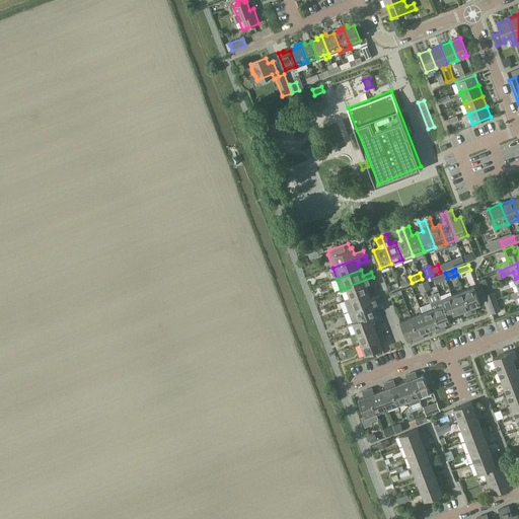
[(445,273),(434,278),(436,284),(439,282),(439,281),(447,278),(445,273)]
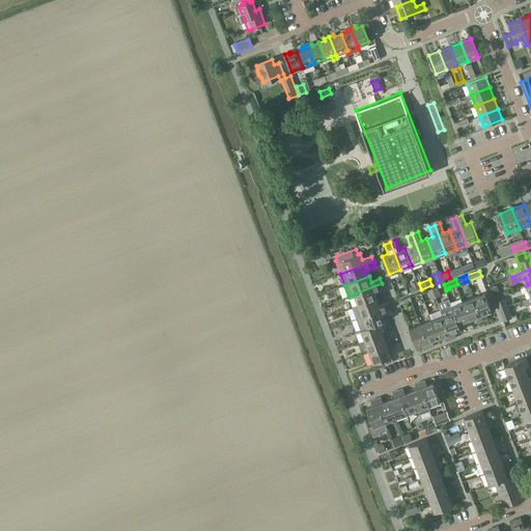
[(413,286),(410,287),(412,292),(420,288),(418,282),(417,280),(412,282),(413,286)]
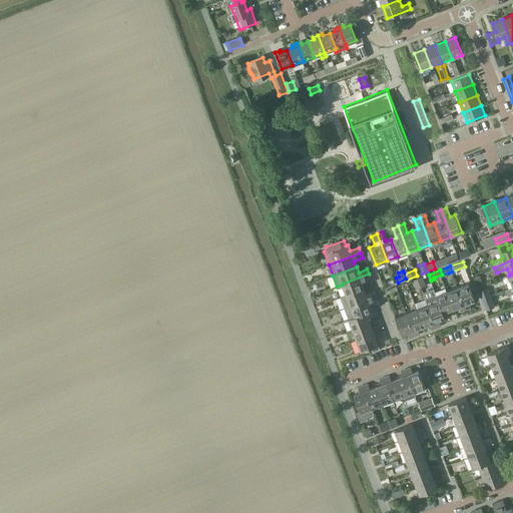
[(347,295),(364,289),(362,283),(371,280),(369,274),(343,284),(343,285),(347,294),(347,295)]
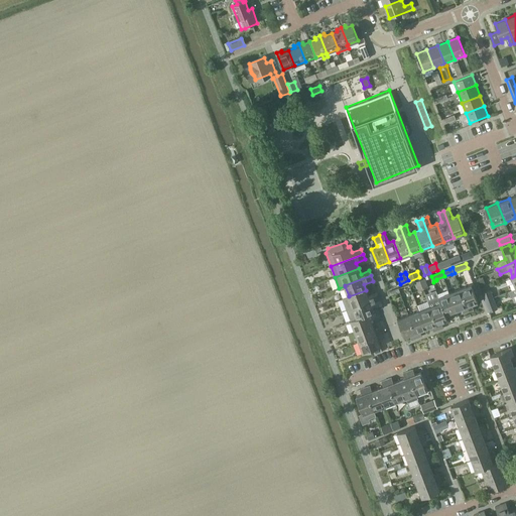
[(420,280),(423,289),(429,287),(425,278),(420,280)]
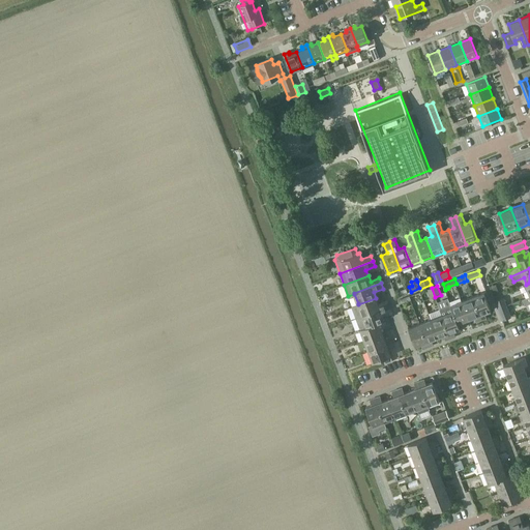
[(473,296),(481,320),(487,318),(486,313),(491,311),(484,293),(473,296)]
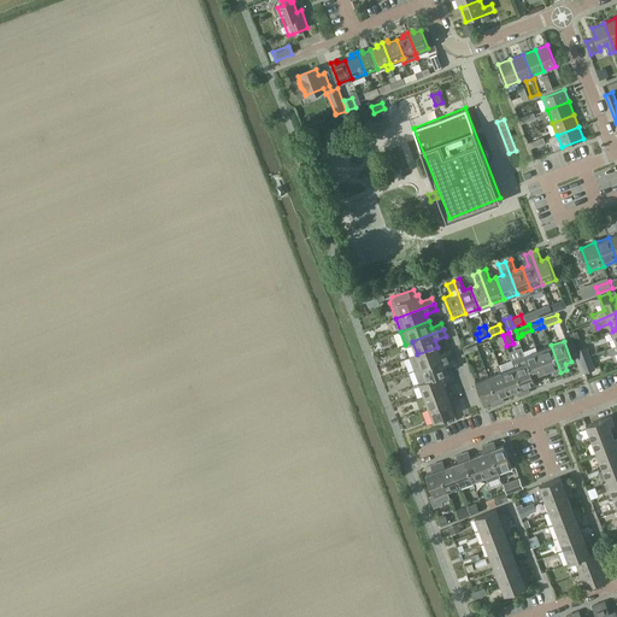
[(554,375),(560,372),(551,345),(538,351),(546,371),(552,369),(554,375)]
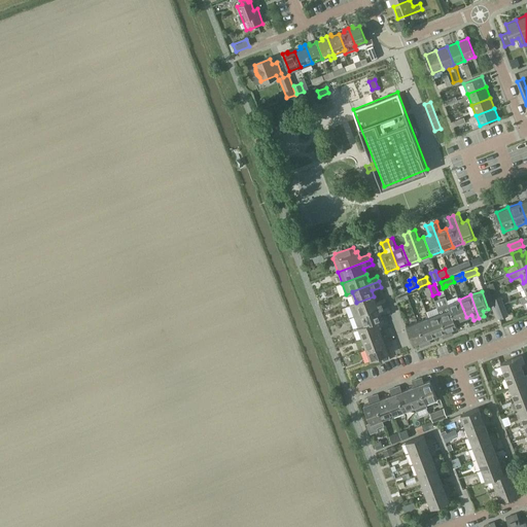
[(500,295),(493,299),(496,307),(503,304),(500,295)]
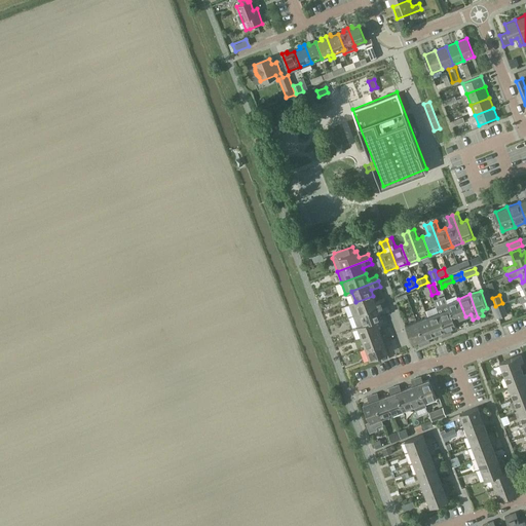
[(355,302),(355,301),(349,304),(353,315),(386,303),(384,297),(375,301),(373,296),(355,302)]
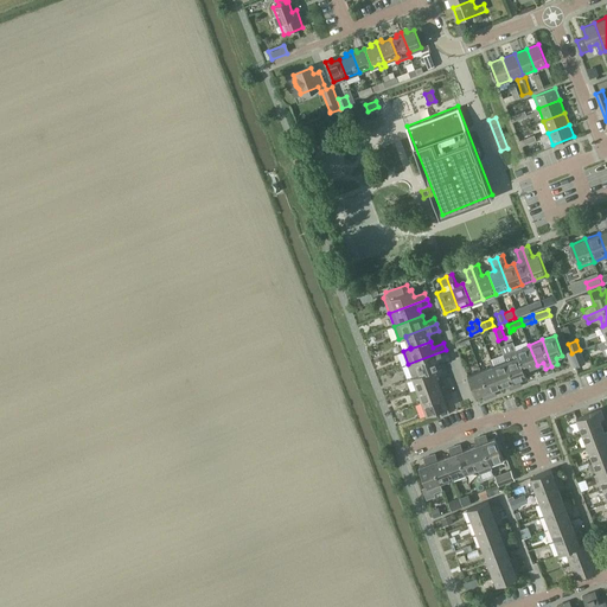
[(519,356),(526,376),(532,374),(530,368),(537,365),(529,345),(516,350),(518,356),(519,356)]
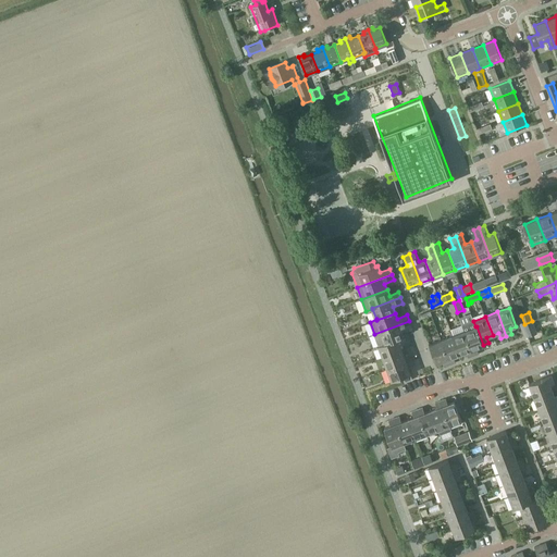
[(409,321),(374,334),(379,346),(403,336),(404,336),(401,331),(411,326),(409,321)]
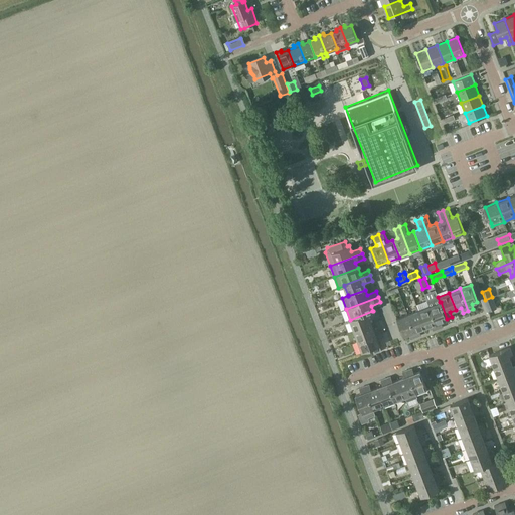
[(448,320),(447,319),(441,302),(440,302),(438,297),(427,301),(430,306),(438,329),(444,327),(442,322),(448,320)]
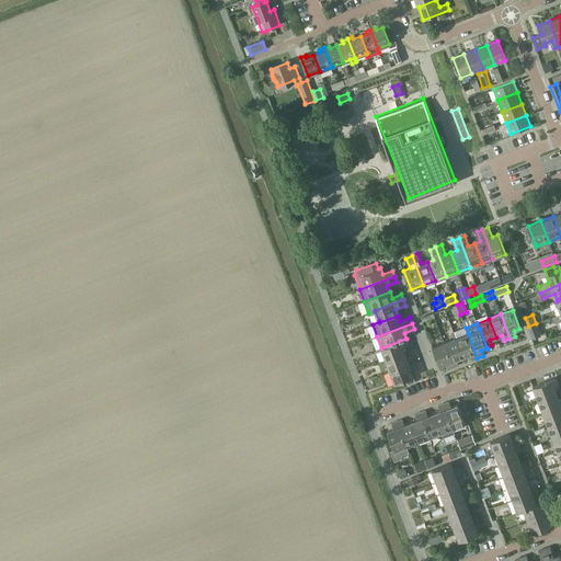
[(536,323),(528,327),(533,339),(541,335),(536,323)]
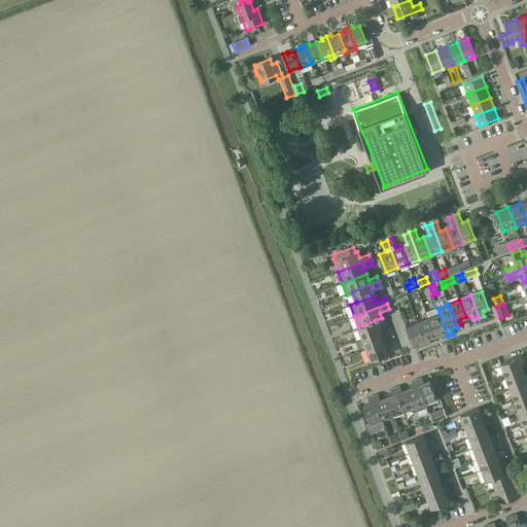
[(428,317),(435,336),(442,334),(444,339),(448,337),(440,313),(428,317)]
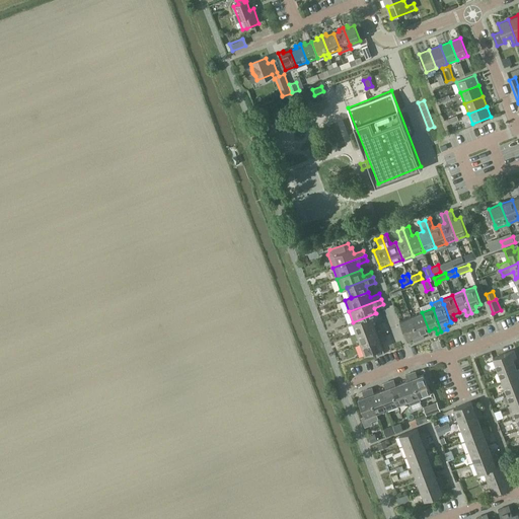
[(412,316),(420,340),(426,338),(424,332),(429,330),(422,312),(412,316)]
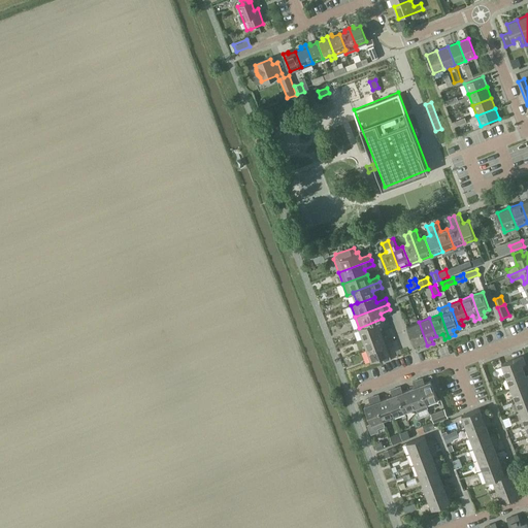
[(382,319),(359,328),(363,338),(382,331),(380,326),(384,324),(382,319)]
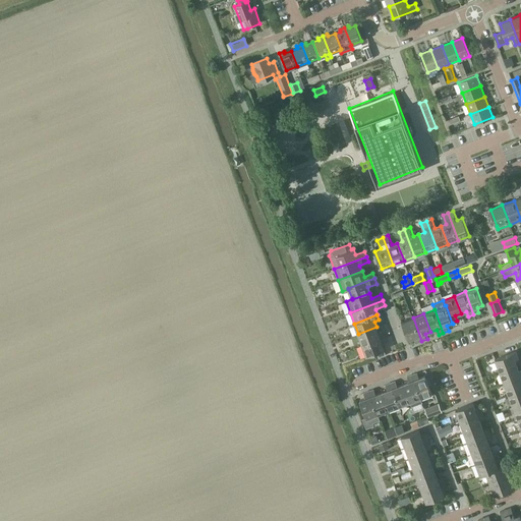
[(416,343),(421,341),(413,317),(402,322),(408,340),(414,338),(416,343)]
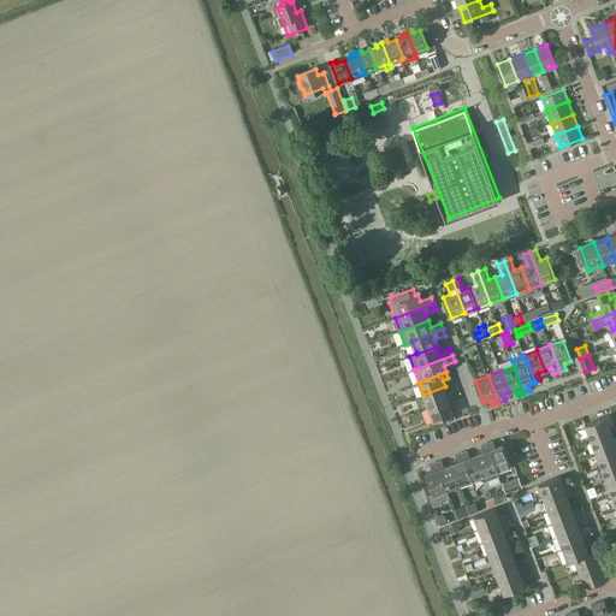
[(428,408),(455,397),(452,391),(448,394),(445,386),(424,395),(428,408)]
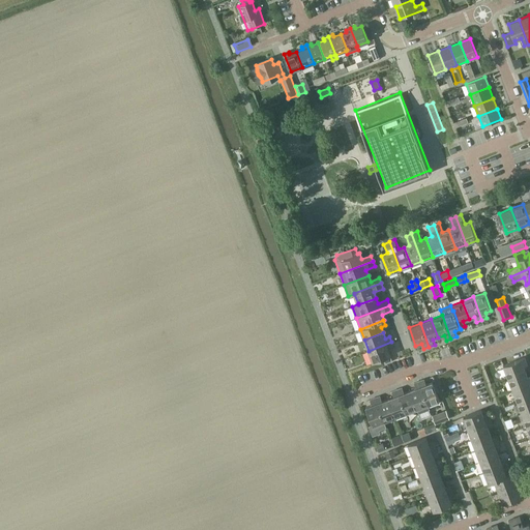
[(392,361),(390,355),(391,355),(388,349),(393,347),(391,342),(369,351),(373,362),(383,358),(385,364),(392,361)]
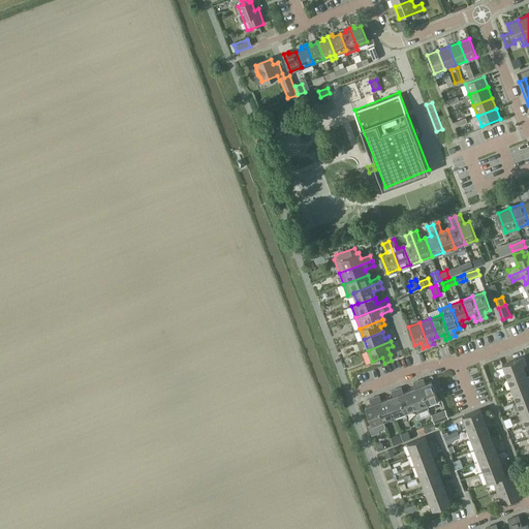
[(507,376),(525,370),(523,365),(527,363),(525,356),(503,365),(507,376)]
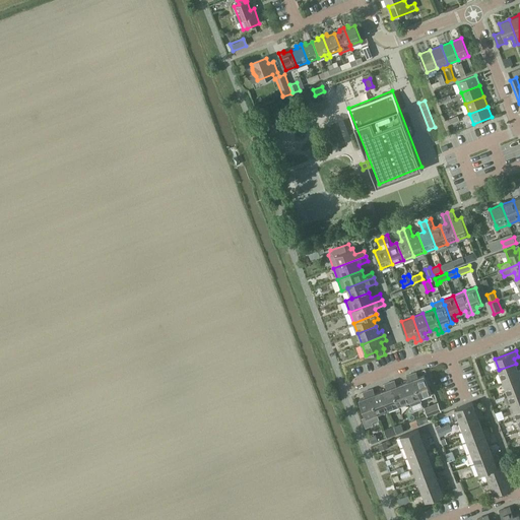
[(503,381),(519,374),(519,368),(518,369),(516,364),(499,370),(503,381)]
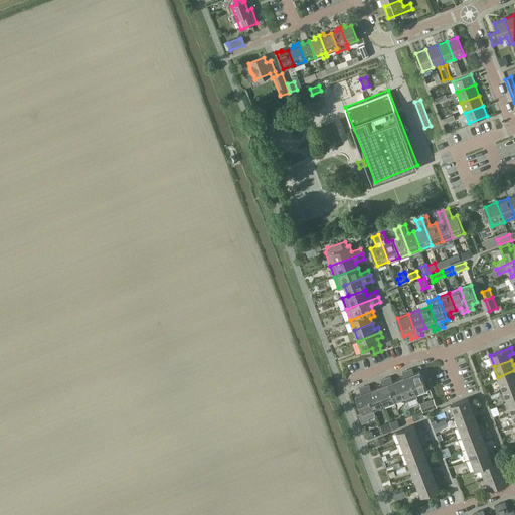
[(407,370),(415,392),(426,388),(420,371),(414,373),(412,368),(407,370)]
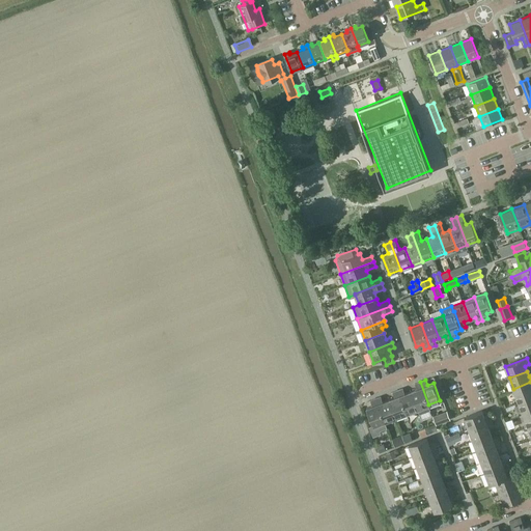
[(418,410),(419,414),(430,410),(428,406),(428,404),(420,382),(415,384),(417,389),(411,391),(418,410)]
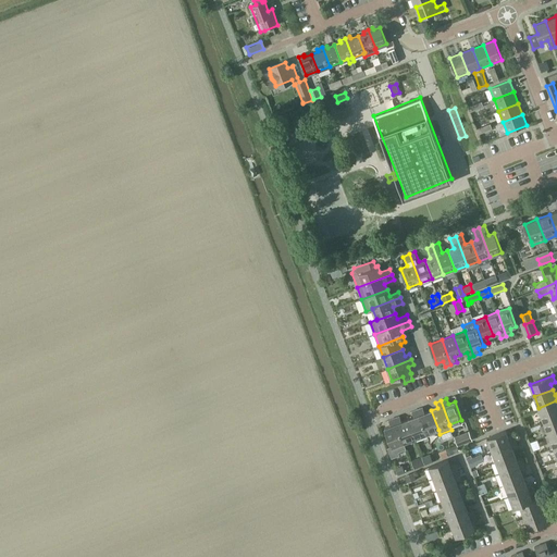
[(544,421),(556,416),(556,400),(539,408),(544,421)]
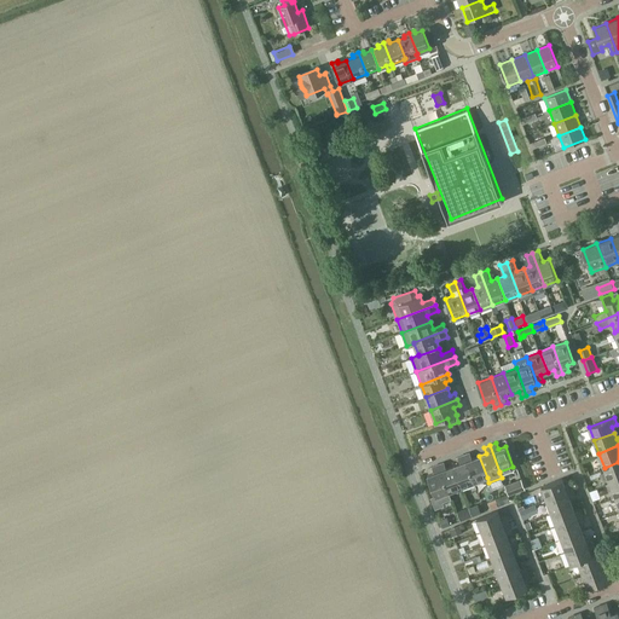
[(487,478),(479,456),(473,458),(470,452),(464,455),(474,481),(487,478)]
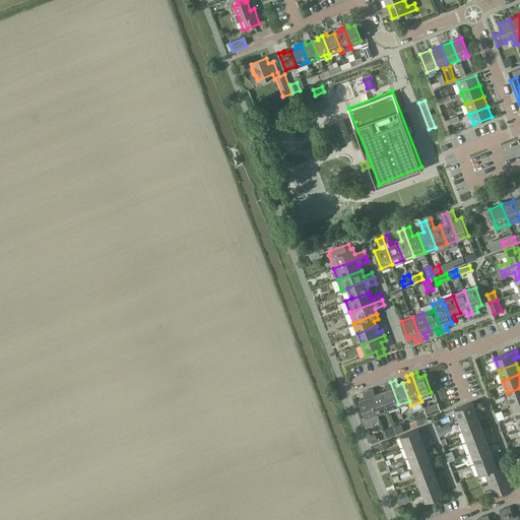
[(387,409),(398,404),(390,382),(385,384),(387,388),(381,391),(387,409)]
